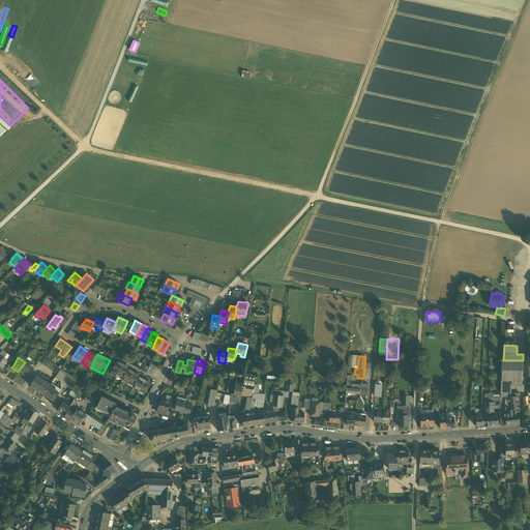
[(25,362),(18,372),(25,376),(25,377),(28,372),(32,365),(25,360),(25,362)]
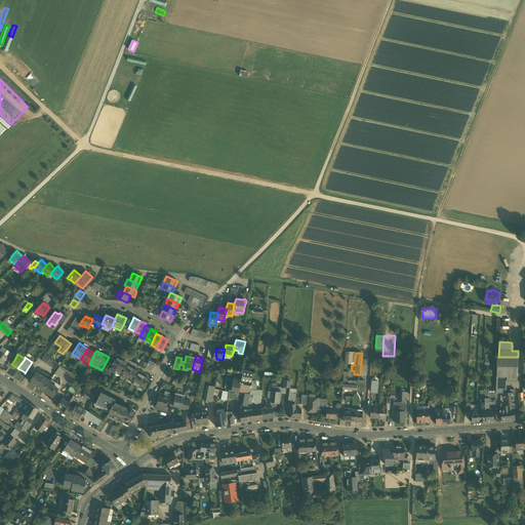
[(122,360),(116,357),(110,368),(116,371),(122,360)]
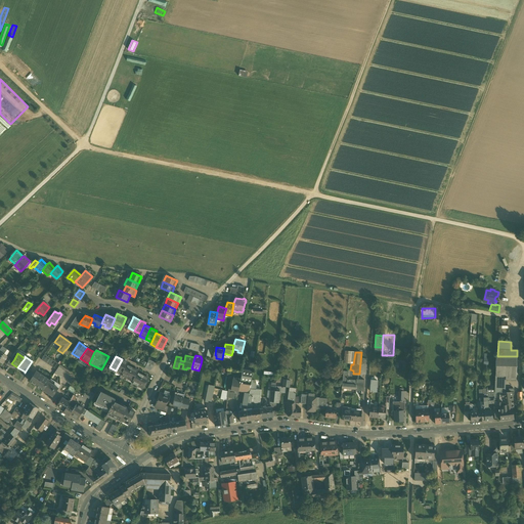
[(497,356),(495,356),(495,376),(505,377),(516,377),(517,356),(497,356)]
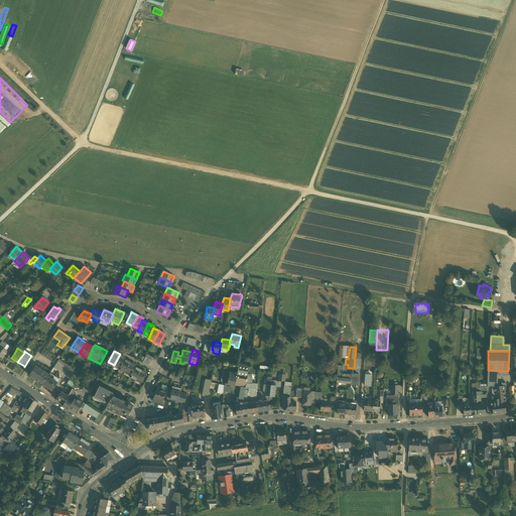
[(125,357),(120,354),(114,365),(120,368),(125,359),(125,357)]
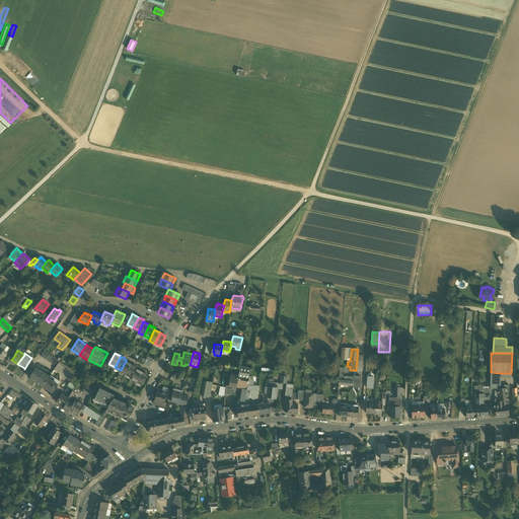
[(131,364),(126,361),(121,370),(120,372),(126,375),(131,364)]
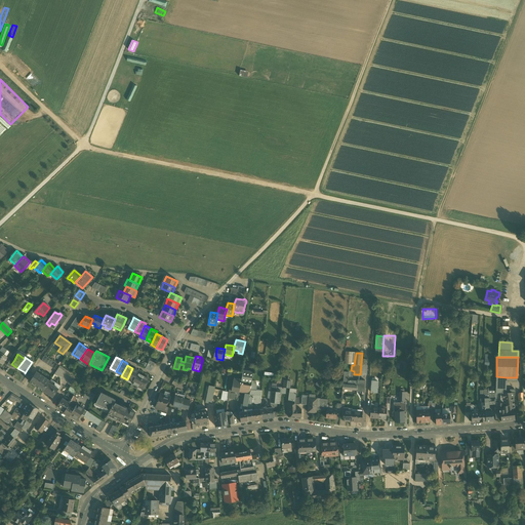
[(65,371),(58,368),(56,371),(54,374),(61,377),(65,371)]
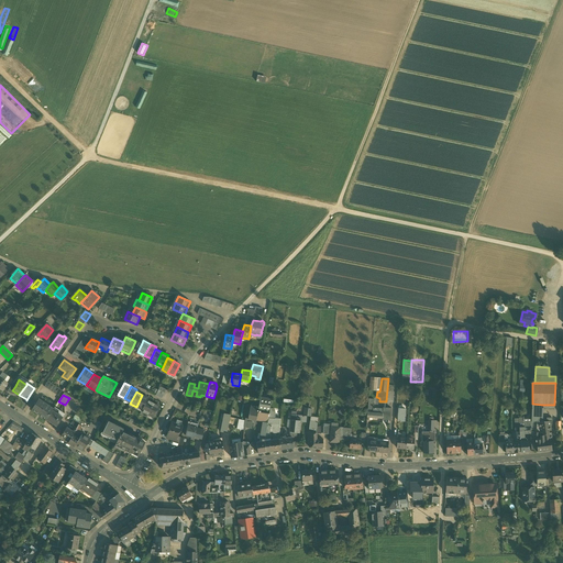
[(148,398),(142,395),(136,407),(143,409),(147,400),(148,398)]
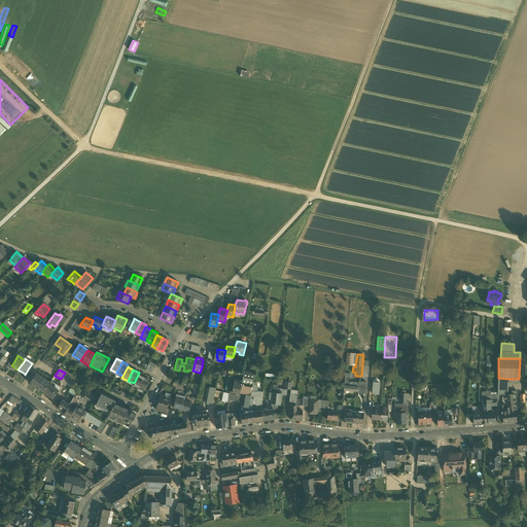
[(254,374),(244,372),(242,381),(242,384),(252,386),(254,374)]
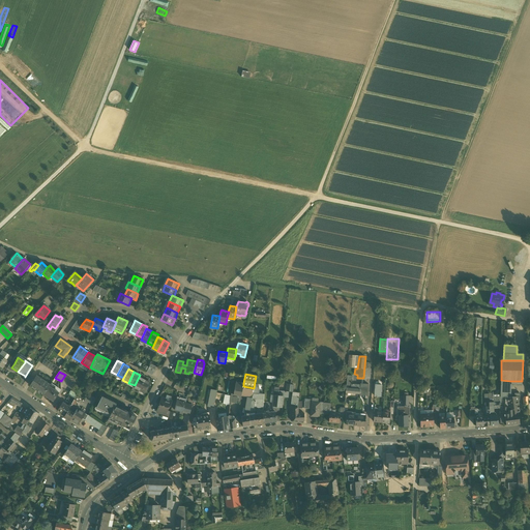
[(51,385),(36,375),(29,385),(43,395),(50,386),(51,385)]
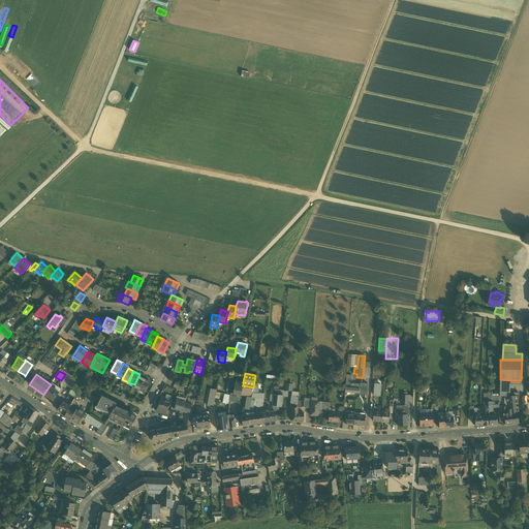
[(145,379),(138,376),(134,384),(133,386),(138,390),(145,379)]
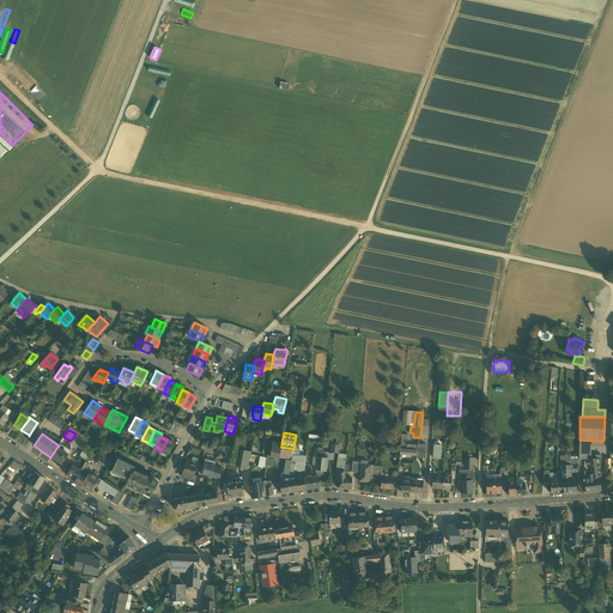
[(174,443),(168,439),(161,451),(168,455),(174,443)]
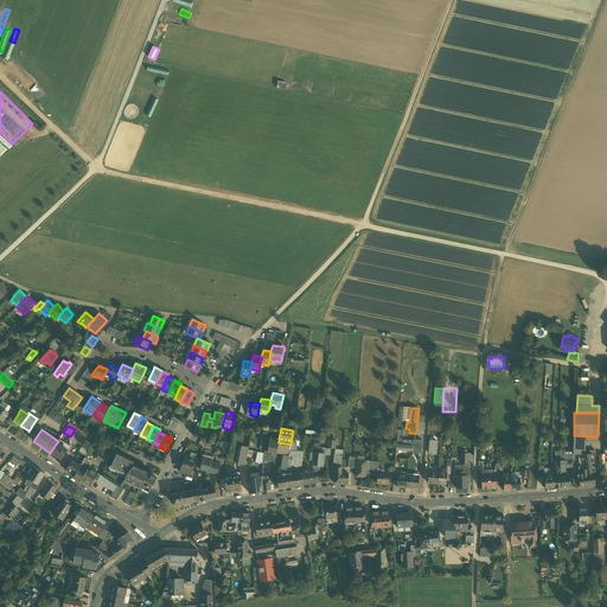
[(585,436),(574,435),(573,446),(585,446),(585,436)]
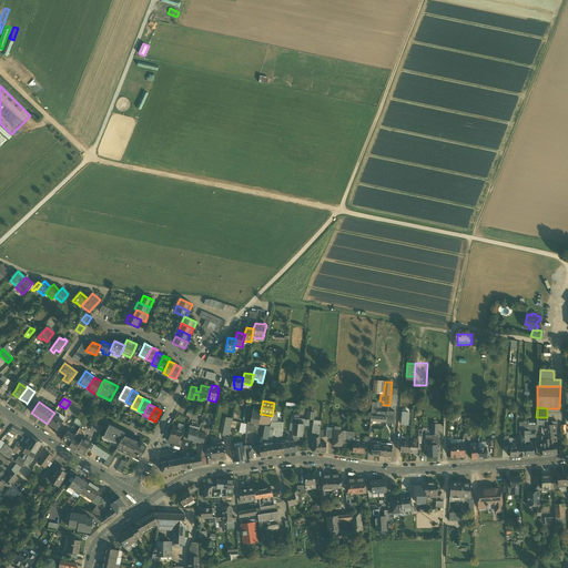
[(261,411),(253,409),(251,423),(255,424),(259,424),(261,414),(261,411)]
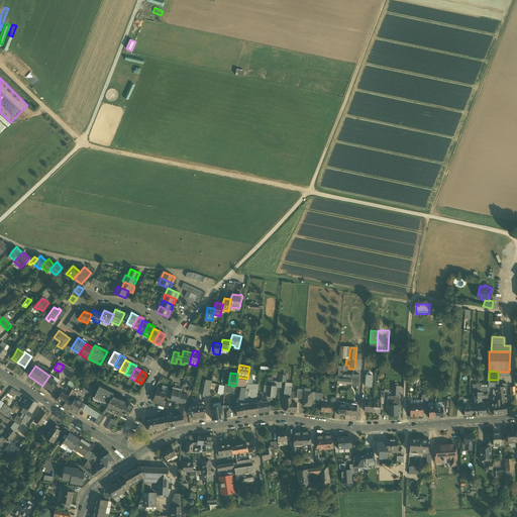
[(358,386),(359,375),(351,375),(351,384),(351,385),(358,386)]
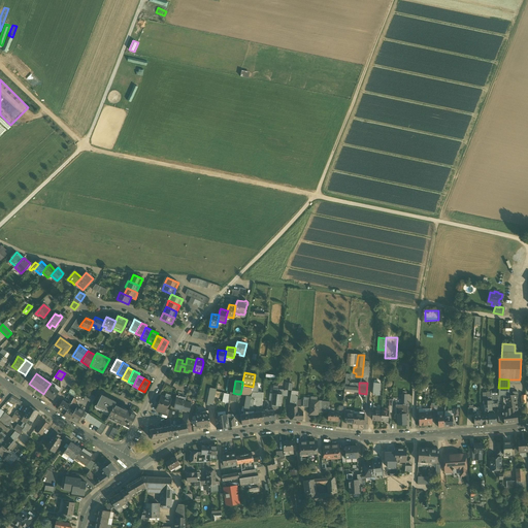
[(59,392),(50,385),(43,394),(54,400),(59,392)]
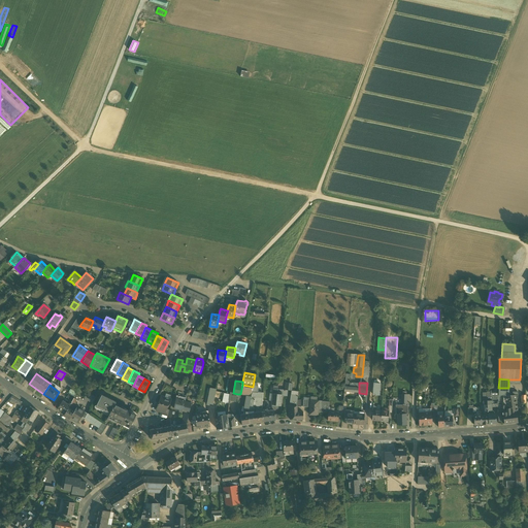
[(253,387),(242,385),(240,394),(248,395),(251,396),(252,392),(253,387)]
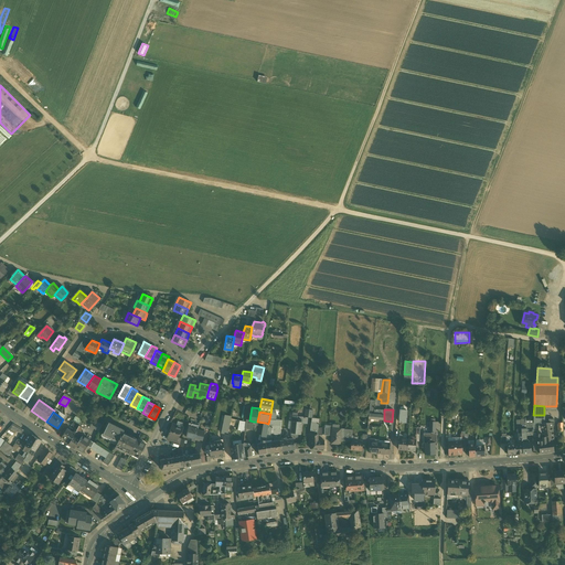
[(74,422),(80,425),(84,417),(78,413),(73,420),(74,422)]
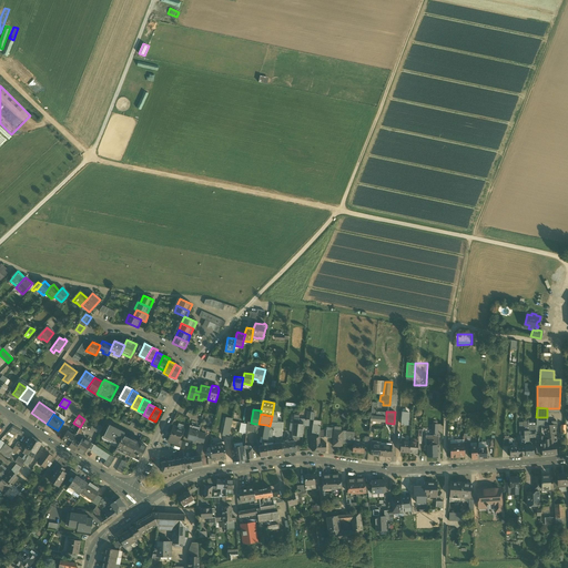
[(547,417),(536,417),(536,423),(536,434),(541,434),(541,425),(547,425),(547,417)]
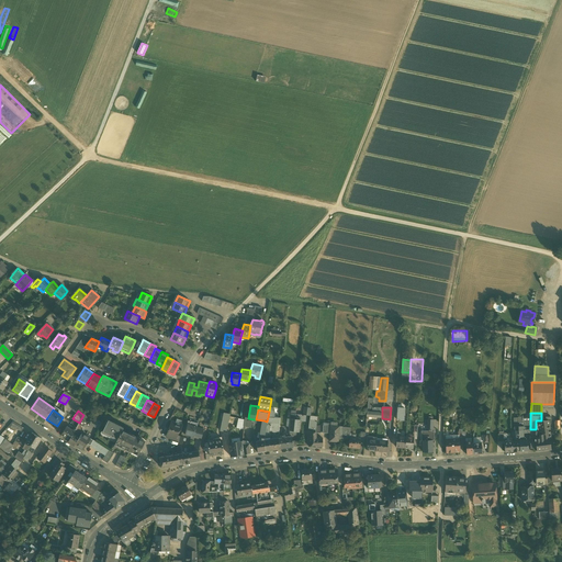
[(220,431),(226,433),(229,415),(223,414),(220,431)]
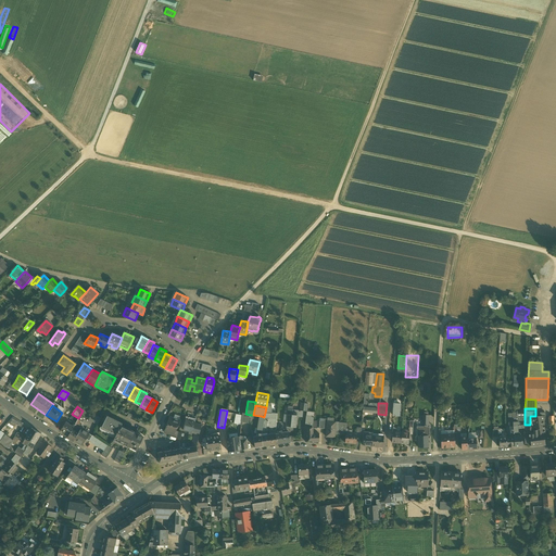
[(270,414),(265,413),(264,417),(263,428),(269,429),(274,430),(275,414),(270,414)]
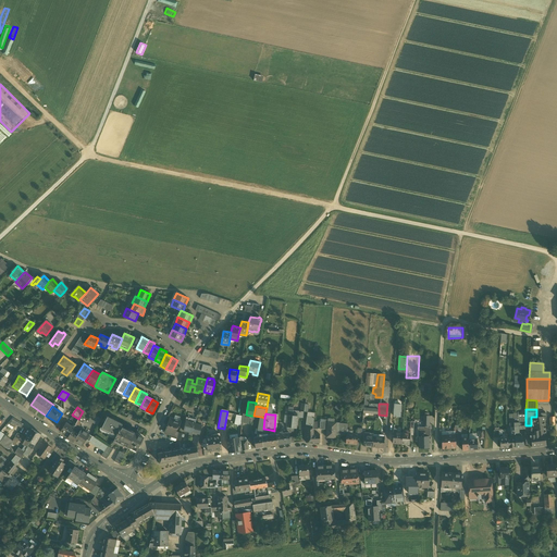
[(514,413),(515,437),(519,436),(519,430),(525,430),(525,425),(525,415),(518,415),(518,413),(514,413)]
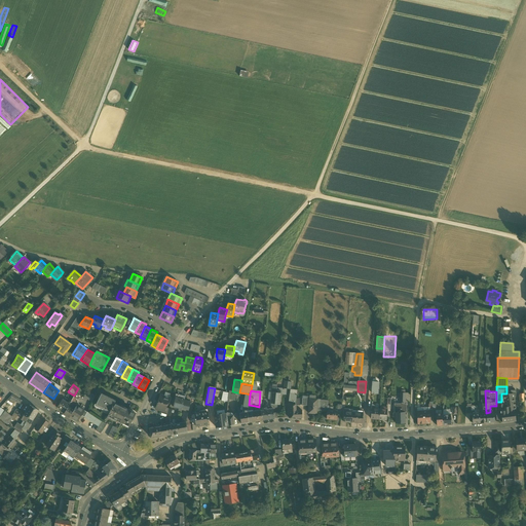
[(95,396),(86,391),(84,398),(92,402),(95,396)]
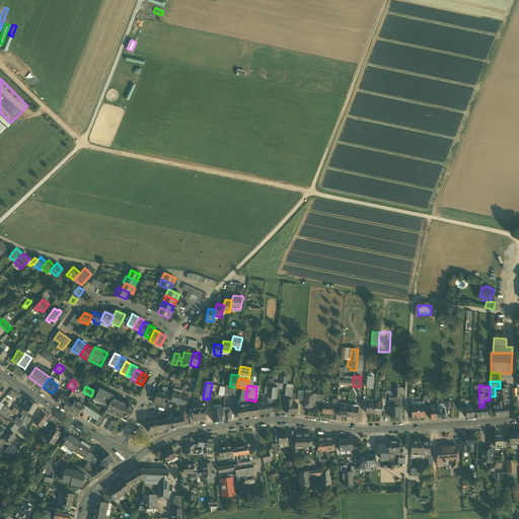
[(20,398),(22,395),(12,388),(8,394),(12,396),(14,395),(20,398)]
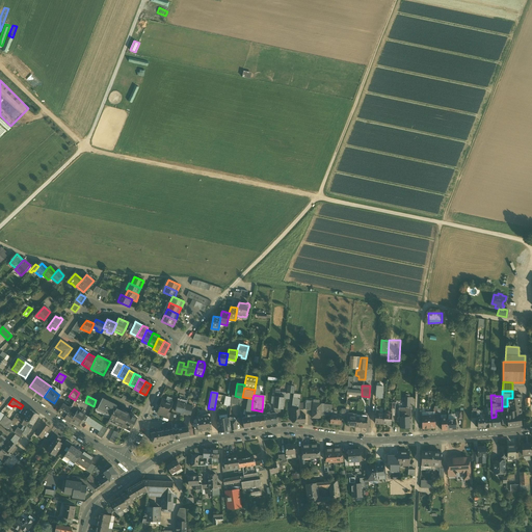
[(116,405),(102,398),(97,410),(110,418),(115,407),(116,405)]
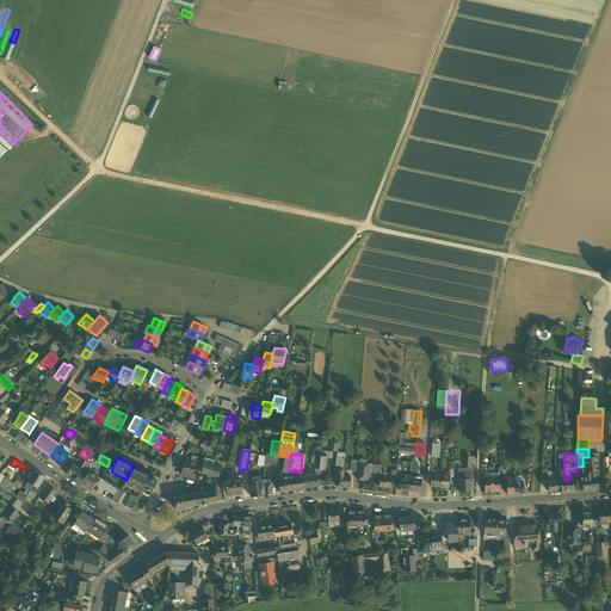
[(344,458),(337,457),(335,469),(334,469),(335,477),(344,476),(344,471),(344,466),(344,458)]
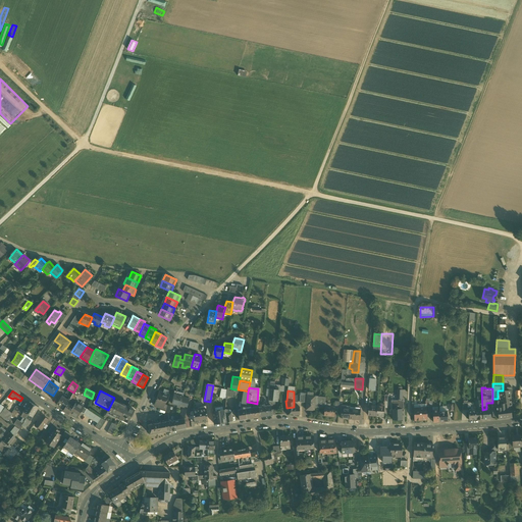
[(498,409),(510,408),(512,408),(510,390),(503,390),(498,390),(498,409)]
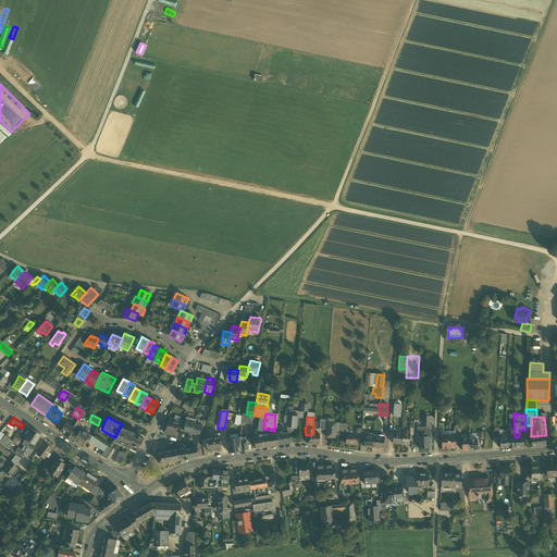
[(180,421),(170,418),(165,431),(175,433),(175,432),(180,421)]
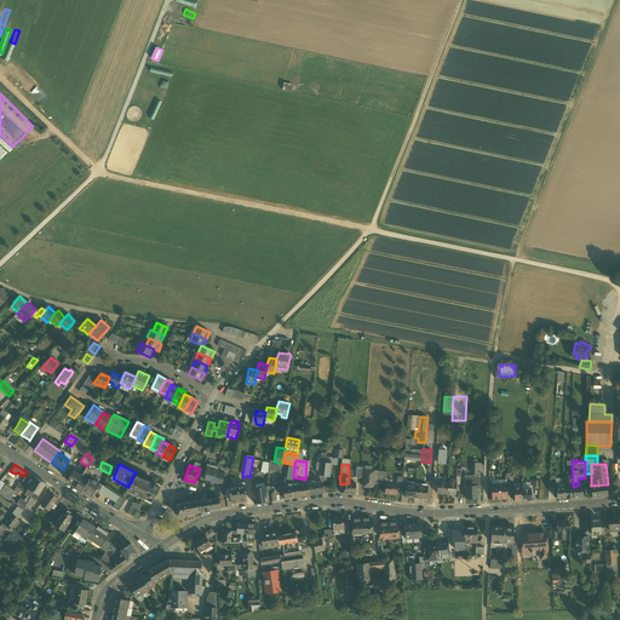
[(214,482),(217,472),(218,468),(211,465),(210,470),(206,469),(204,480),(214,482)]
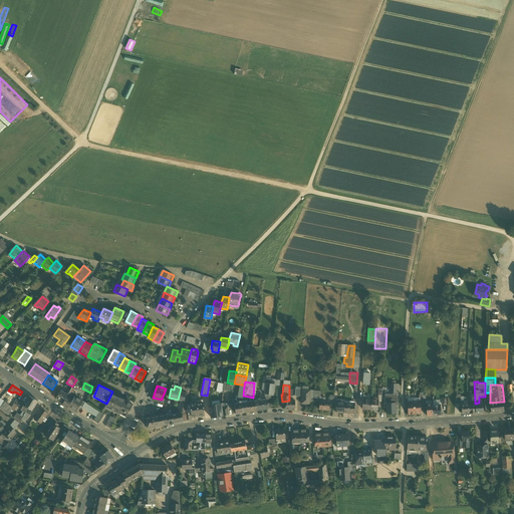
[(302,390),(302,396),(301,404),(309,405),(309,402),(312,402),(318,402),(318,397),(320,397),(320,391),(308,390),(302,390)]
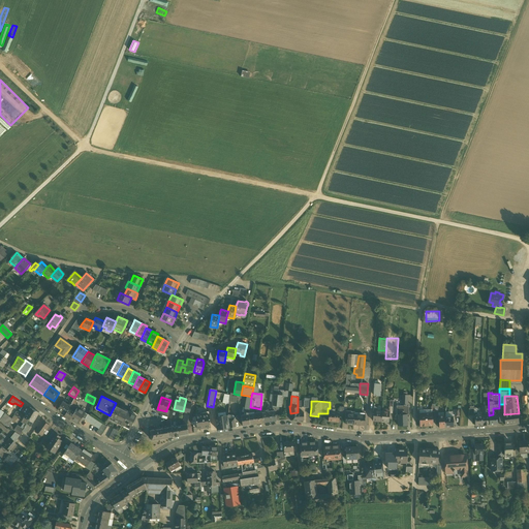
[(68,406),(62,402),(57,409),(65,414),(69,408),(70,406),(68,404),(68,406)]
